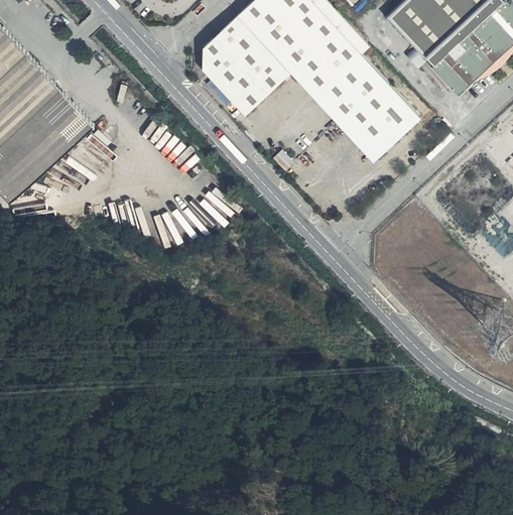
[(374,162),(420,119),(361,53),(370,46),(327,0),(253,0),(202,48),(202,72),(246,117),(292,76),(374,162)]
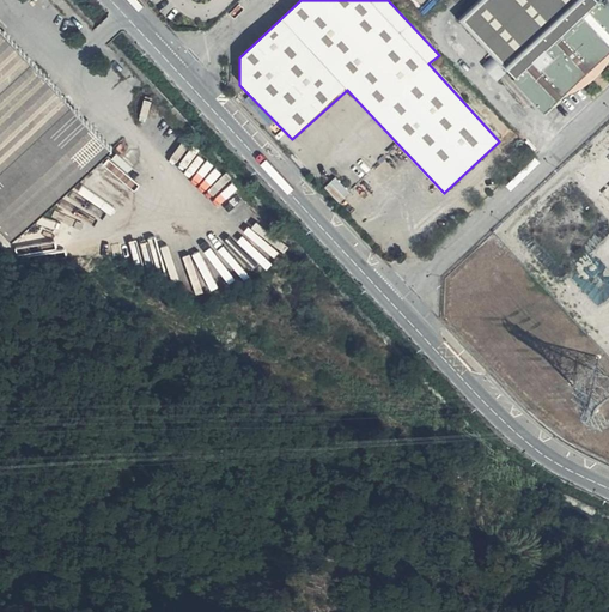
[(608,5),(603,0),(482,0),(461,20),(505,66),(546,111),(608,52),(608,5)]
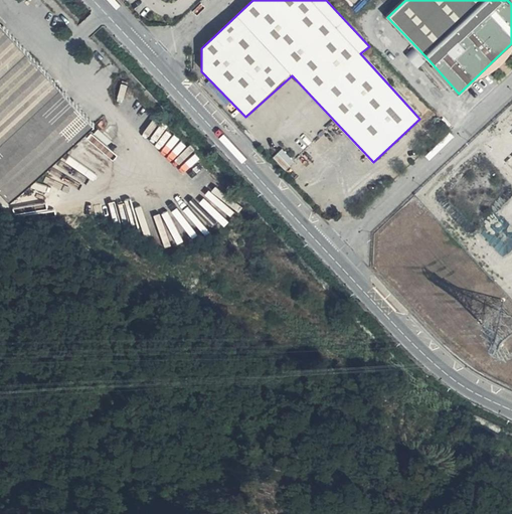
[(0,198),(6,205),(92,127),(0,27),(0,198)]
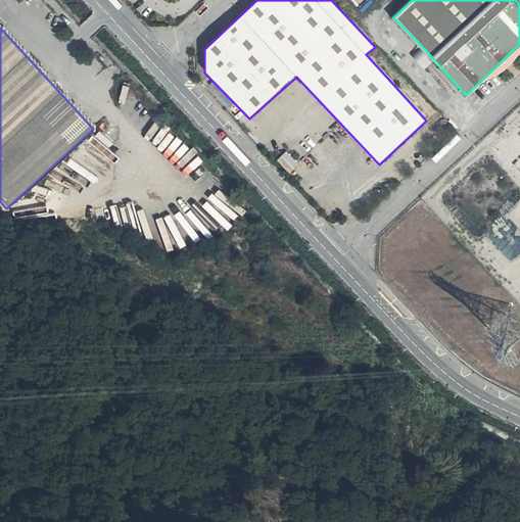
[(416,59),(423,65),(428,59),(420,53),(416,59)]
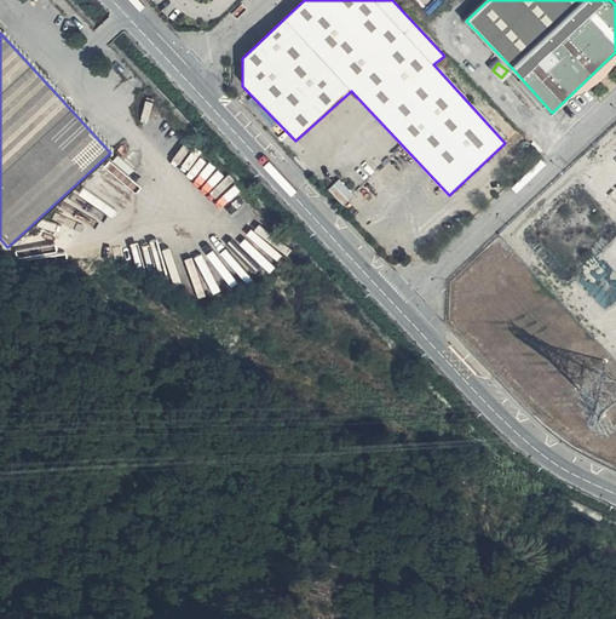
[(353,199),(338,182),(326,193),(343,208),(353,199)]
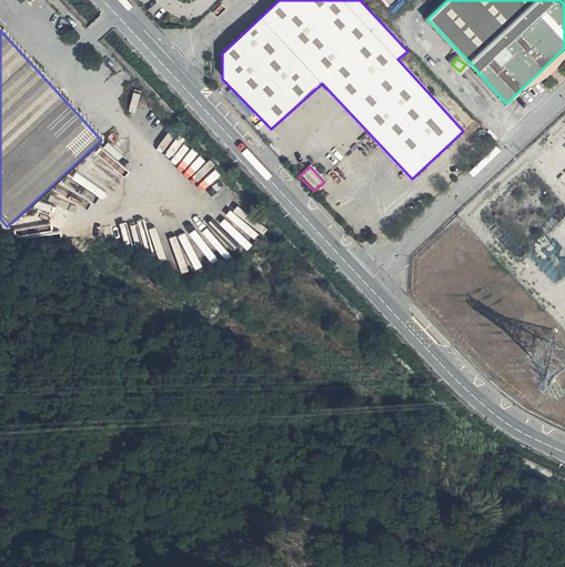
All buildings are outlined.
